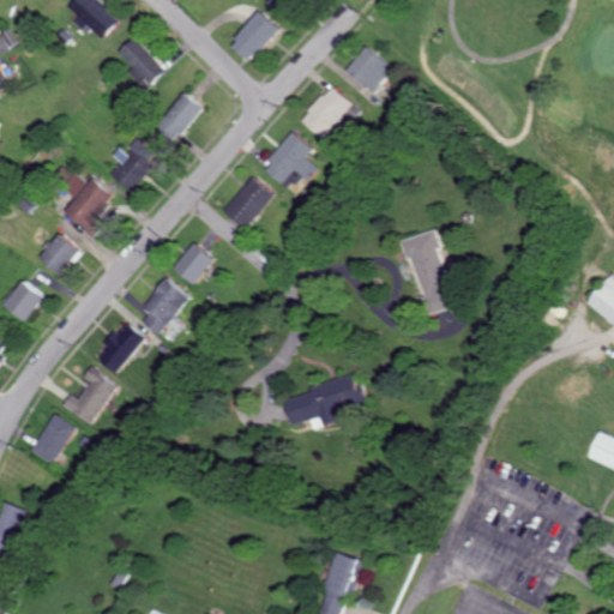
[(79,0),(73,7),(83,16),(78,22),(90,32),(94,28),(107,38),(124,20),(100,0),(79,0)]
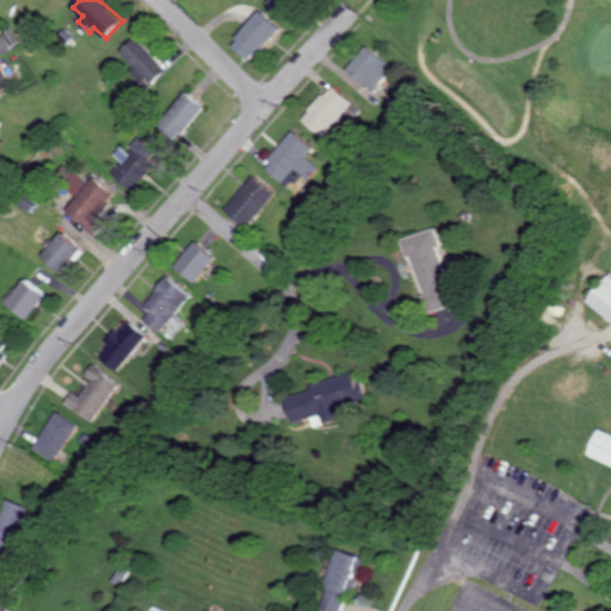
[(271,0),(284,12),(294,0),(271,0)]
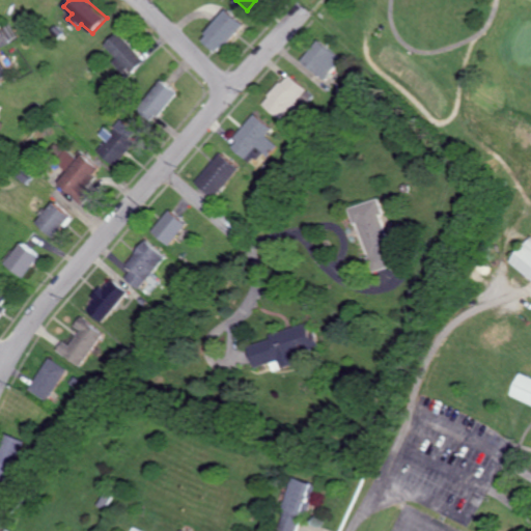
[(201,39),(219,54),(245,23),(227,8),(201,39)]
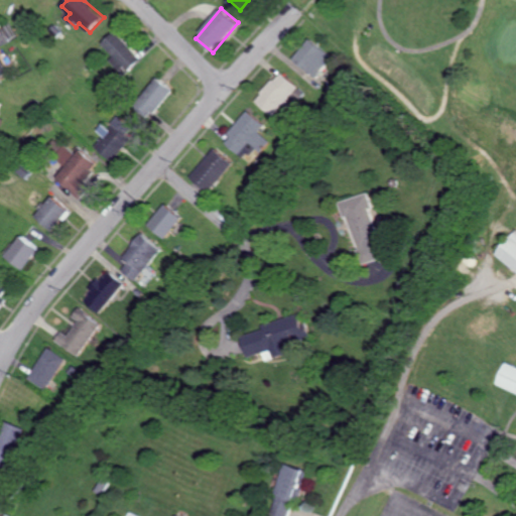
[(103,44),(115,56),(111,60),(125,75),(142,58),(117,31),(103,44)]
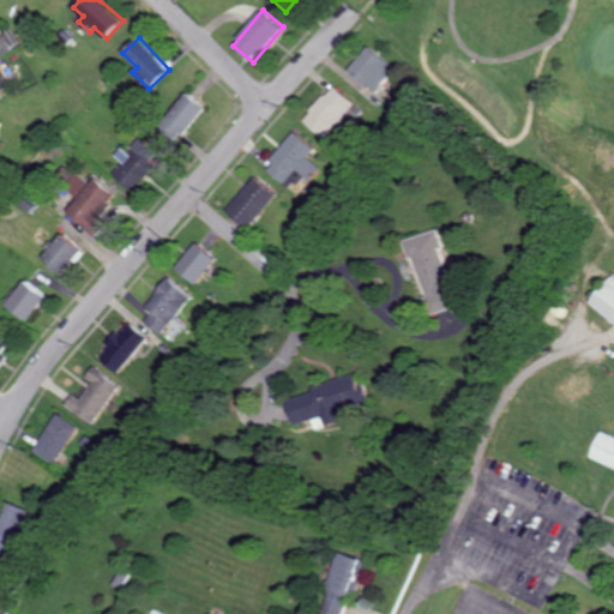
[(372,94),(392,68),(366,47),(345,71),(372,94)]
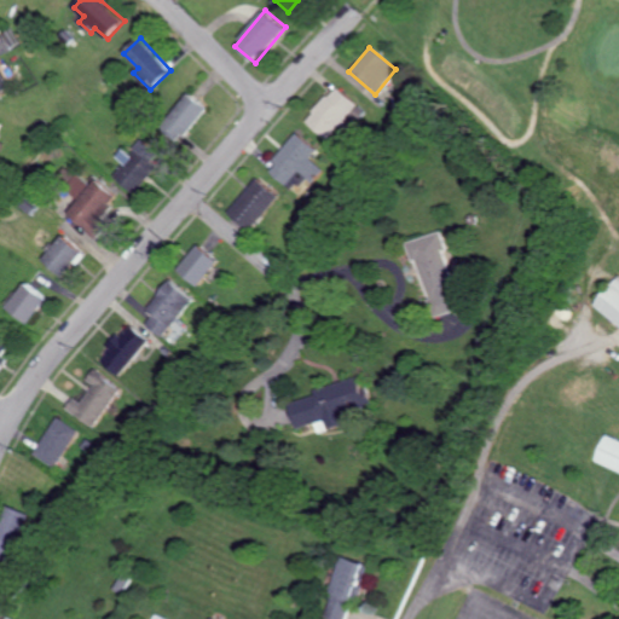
[(0,94),(12,88),(0,65),(0,94)]
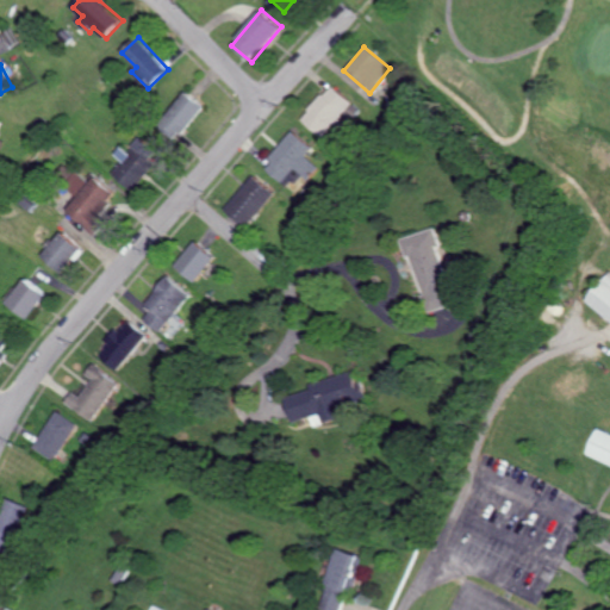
[(299,118),(319,137),(350,104),(331,85),(299,118)]
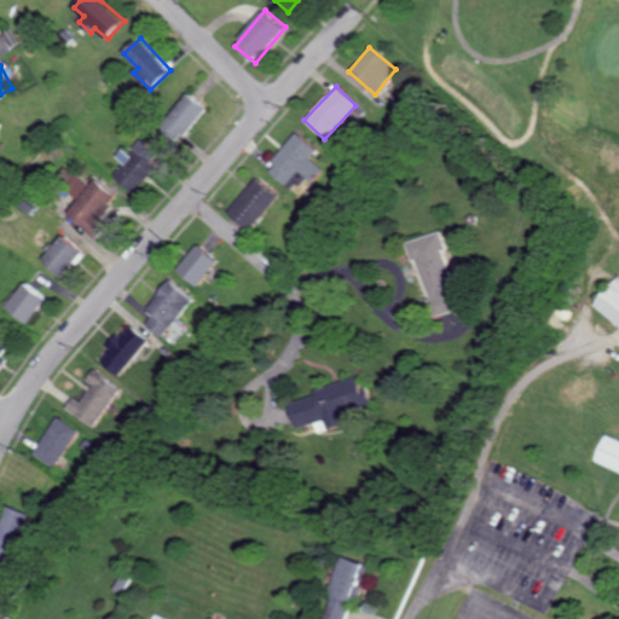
[(161,127),(178,144),(208,110),(191,94),(161,127)]
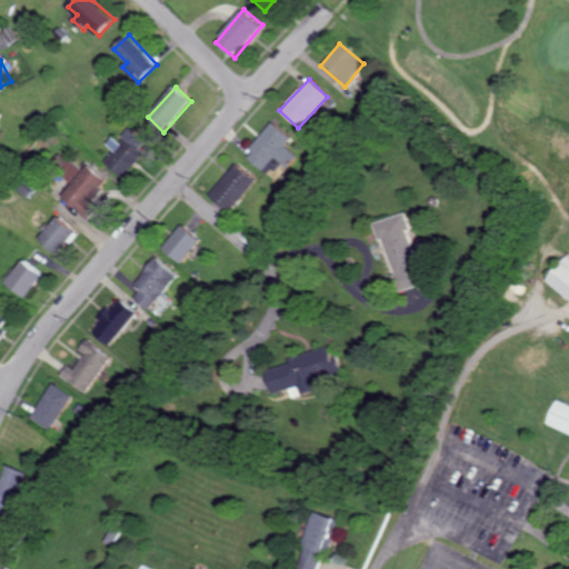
[(290,139),(272,123),(245,156),(262,171),(273,158),(286,168),(296,156),(285,146),(290,139)]
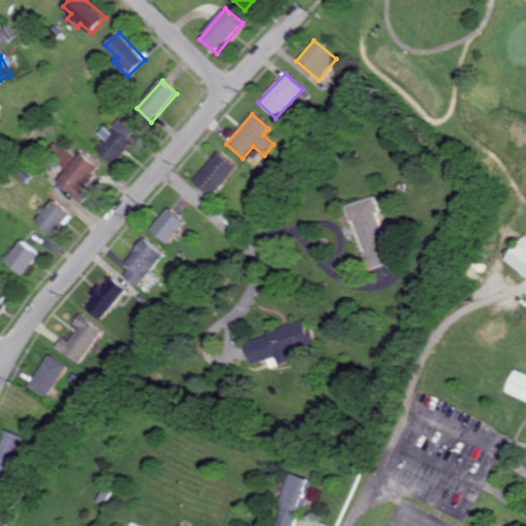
[(100,134),(107,139),(98,150),(115,163),(140,133),(122,118),(112,132),(105,127),(100,134)]
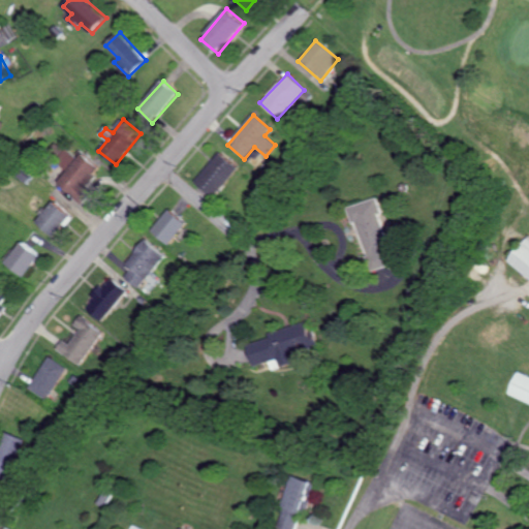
[(76,157),(68,150),(57,162),(65,169),(76,157)]
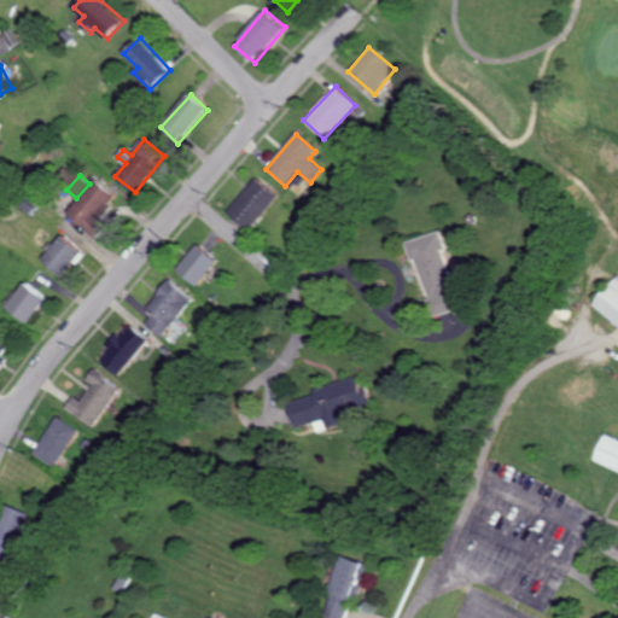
[(66,213),(92,234),(121,199),(95,178),(66,213)]
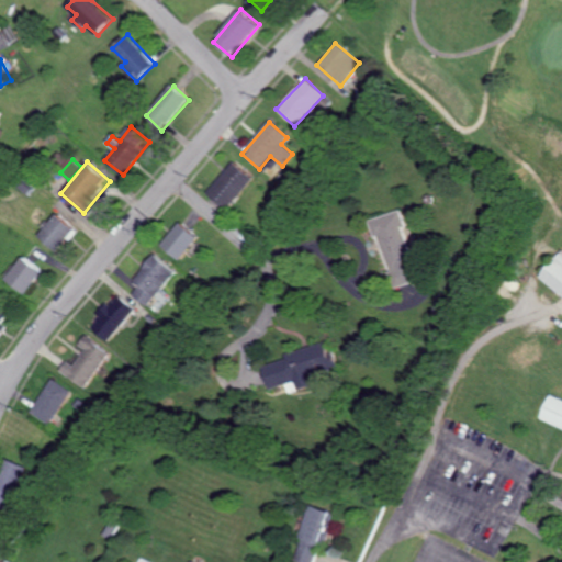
[(251,179),(233,161),(205,191),(224,209),(251,179)]
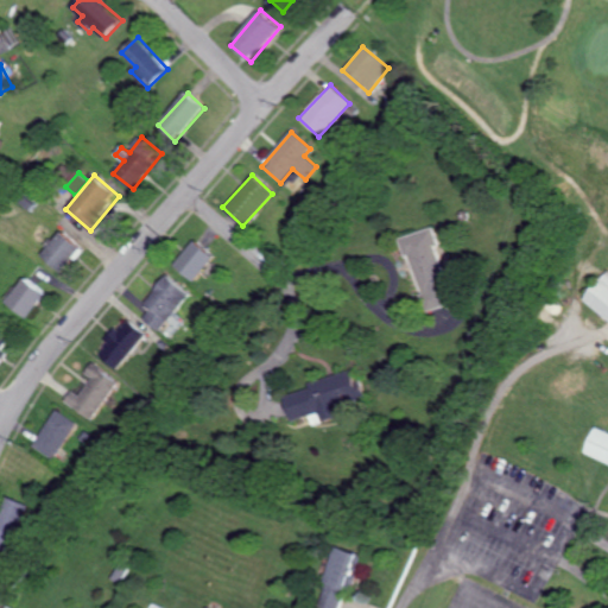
[(399,236),(405,255),(411,254),(425,310),(453,303),(434,228),(399,236)]
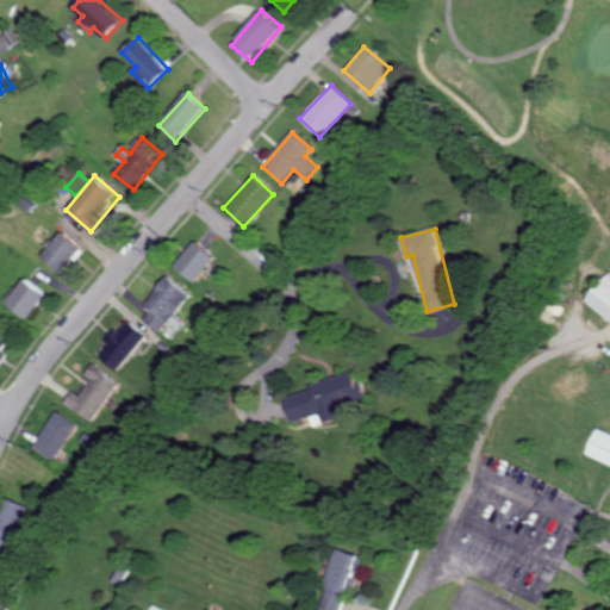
[(80,248),(60,231),(39,255),(60,273),(80,248)]
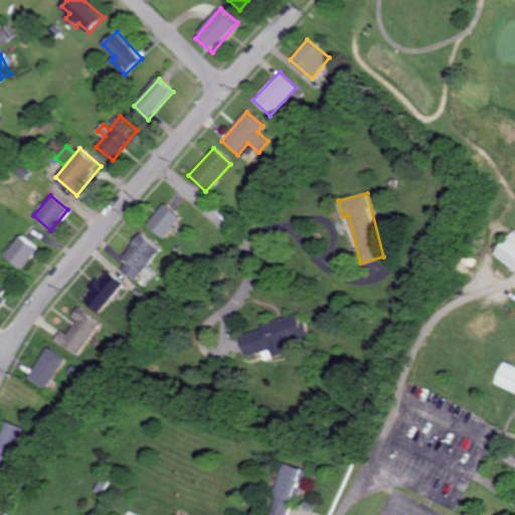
[(146,223),(162,237),(180,217),(164,203),(146,223)]
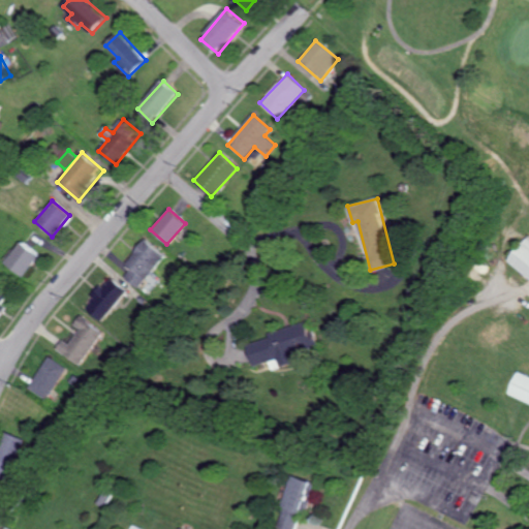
[(506,260),(528,279),(528,235),(528,234),(506,260)]
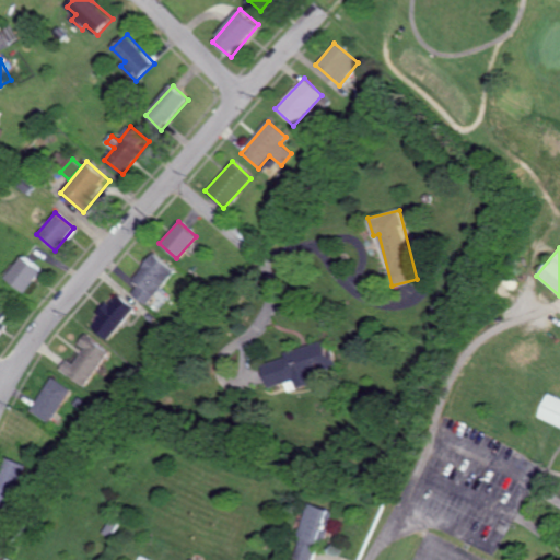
[(137,284),(129,292),(143,304),(173,270),(153,253),(130,278),(137,284)]
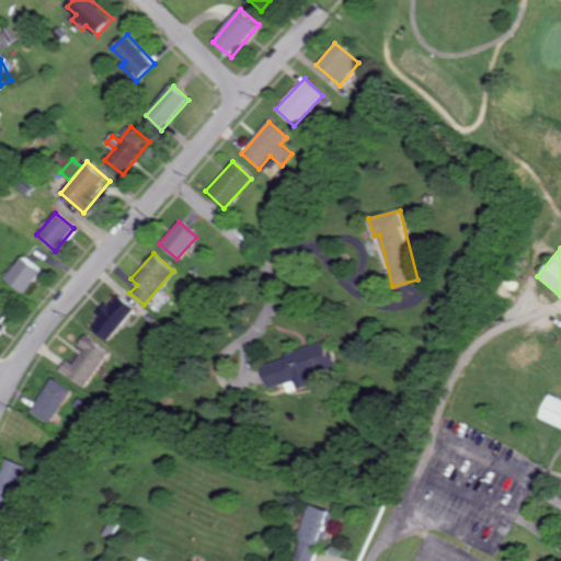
[(41,268),(20,255),(4,279),(25,293),(41,268)]
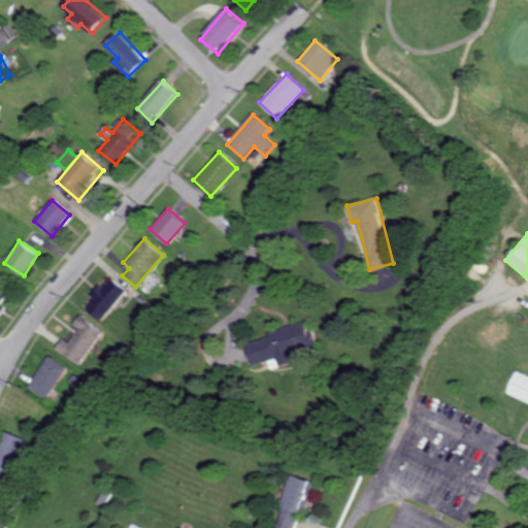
[(101,321),(124,289),(107,275),(84,308),(101,321)]
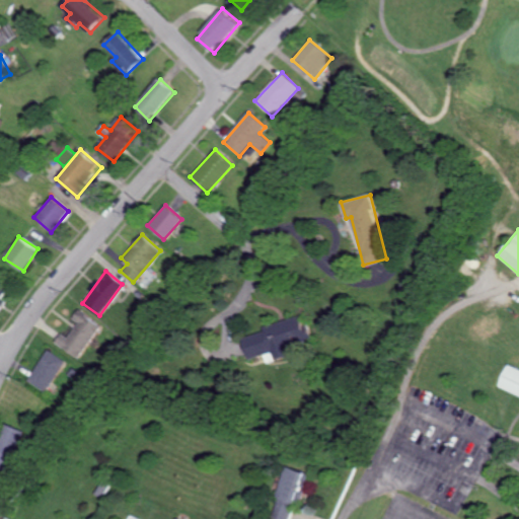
[(53,342),(74,358),(99,326),(78,309),(71,317),(77,322),(65,338),(60,334),(53,342)]
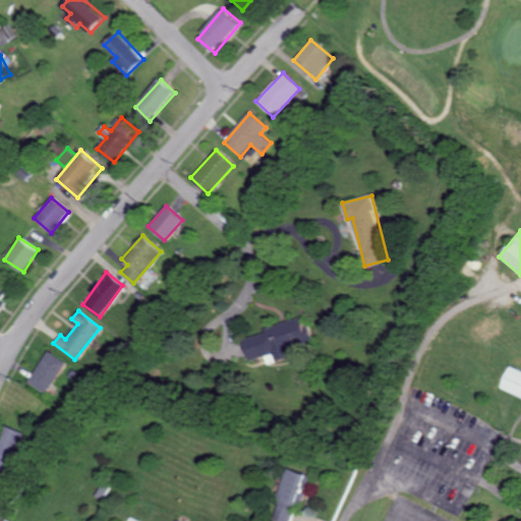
[(264,328),(265,333),(240,340),(247,361),(264,356),(266,363),(292,355),(289,346),(311,340),(304,315),(264,328)]
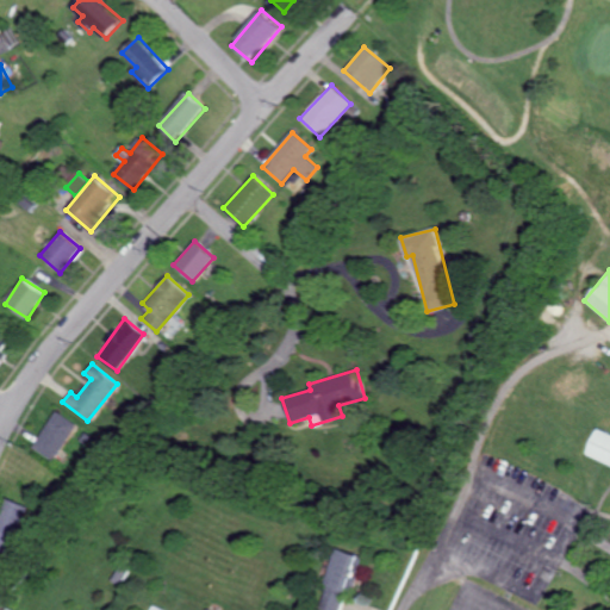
[(49,461),(74,424),(55,411),(30,447),(49,461)]
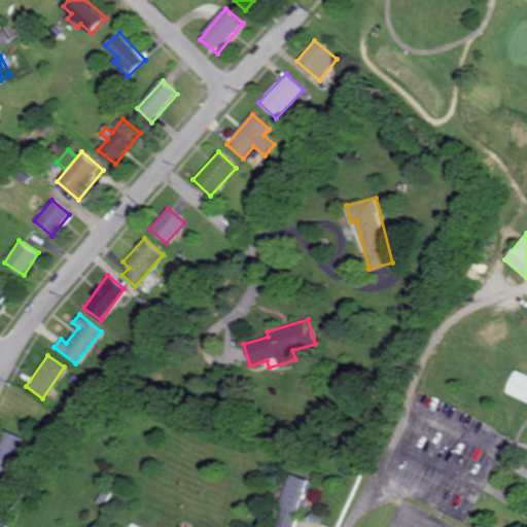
[(526,401),(526,375),(514,370),(503,392),(526,401)]
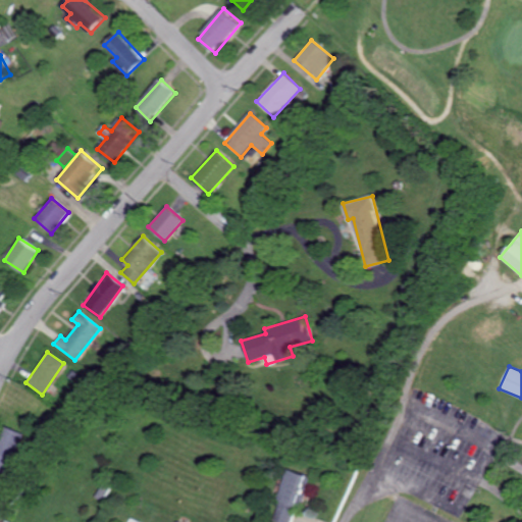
[(0,472),(6,475),(21,433),(0,425),(0,426),(0,472)]
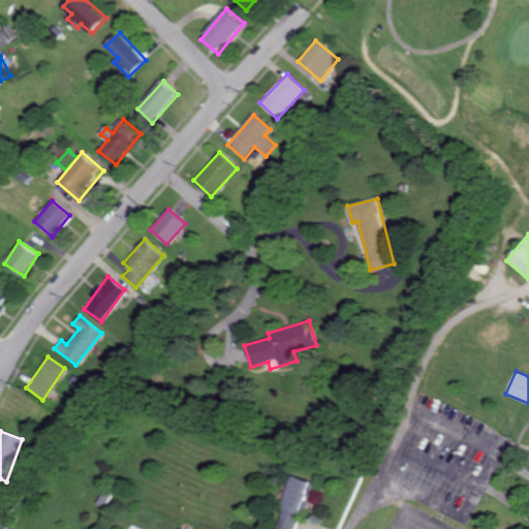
[(275,527),(280,528),(296,528),(310,481),(287,475),(279,506),(281,506),(275,527)]
